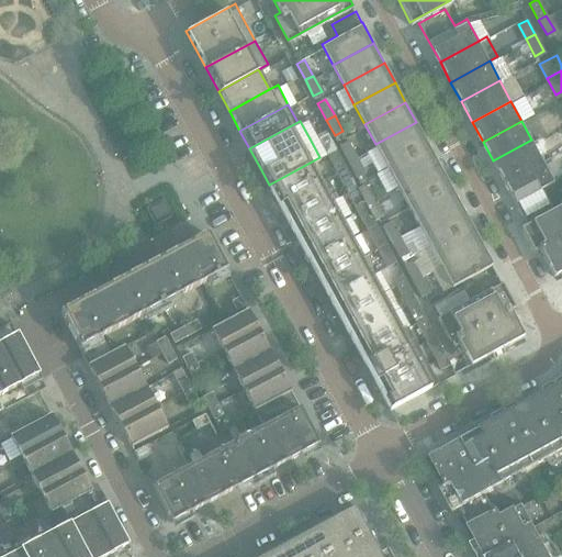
[(386,165),(427,142),(416,122),(375,144),(386,165)]
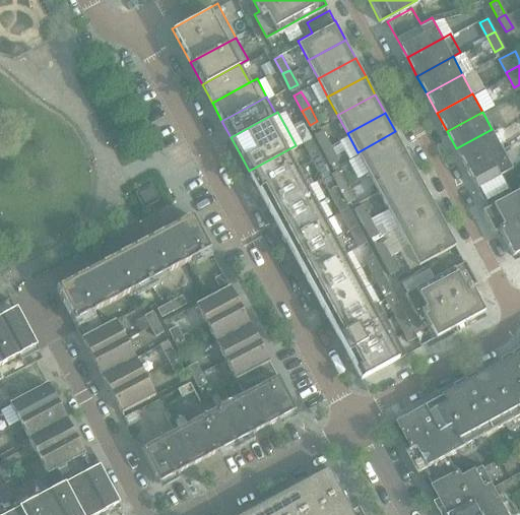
[(307,128),(303,120),(294,125),(298,133),(307,128)]
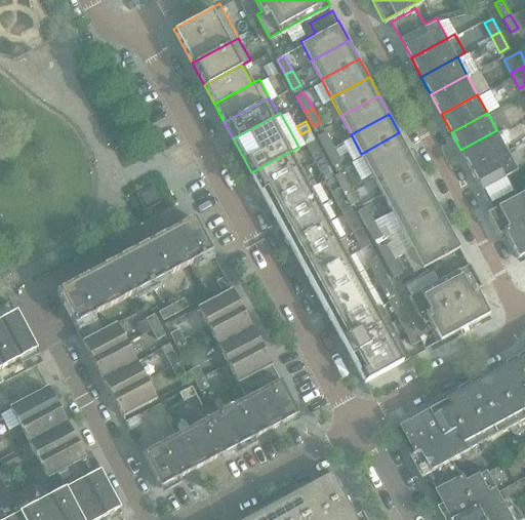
[(314,136),(310,129),(300,134),(305,142),(314,136)]
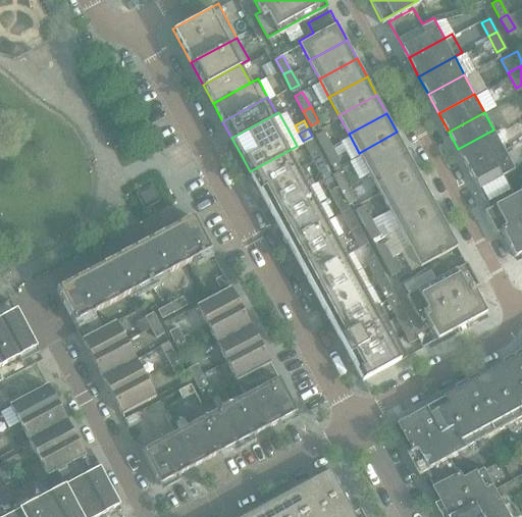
[(330,144),(322,128),(315,133),(322,148),(330,144)]
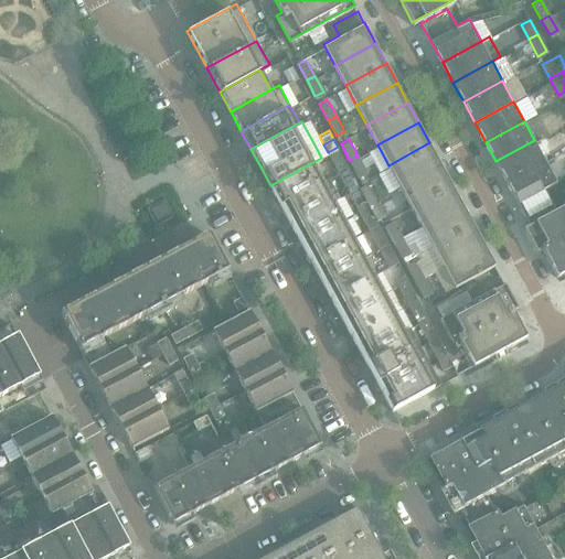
[(505,180),(544,159),(534,140),(496,161),(505,180)]
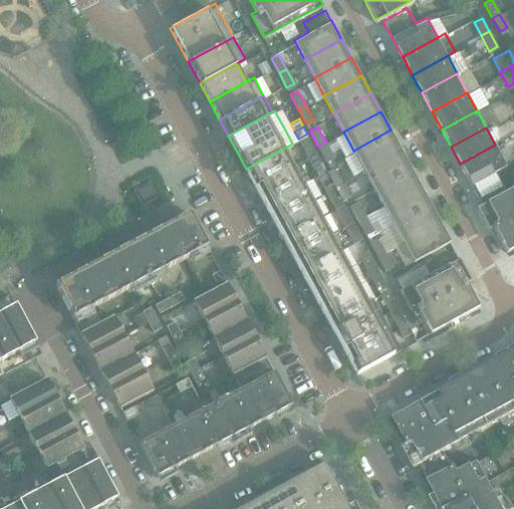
[(363,169),(401,149),(391,130),(353,151),(363,169)]
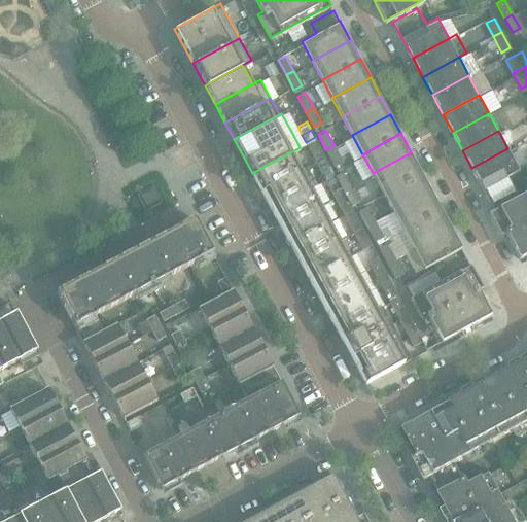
[(320,146),(315,137),(306,142),(311,151),(320,146)]
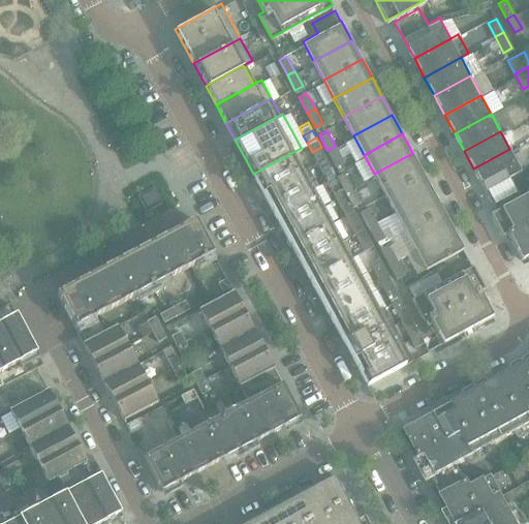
[(350,152),(344,141),(335,146),(327,150),(335,164),(343,160),(341,157),(350,152)]
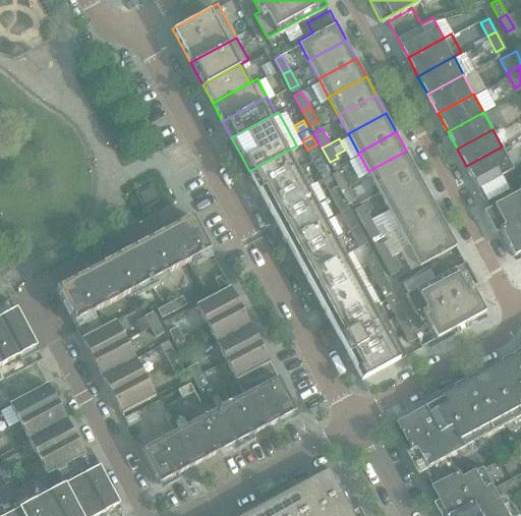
[(321,153),(316,145),(307,150),(311,158),(321,153)]
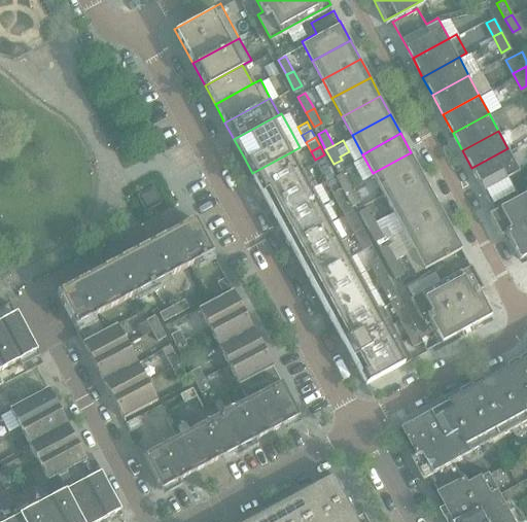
[(516,190),(507,174),(519,168),(507,148),(471,168),(491,204),(516,190)]
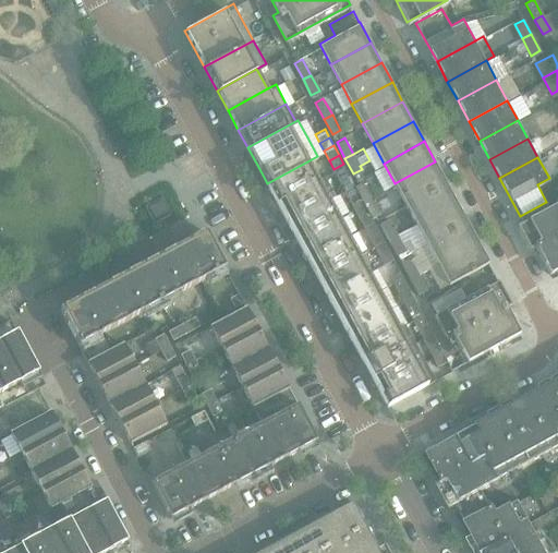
[(427,382),(307,161),(267,183),(387,404),(427,382)]
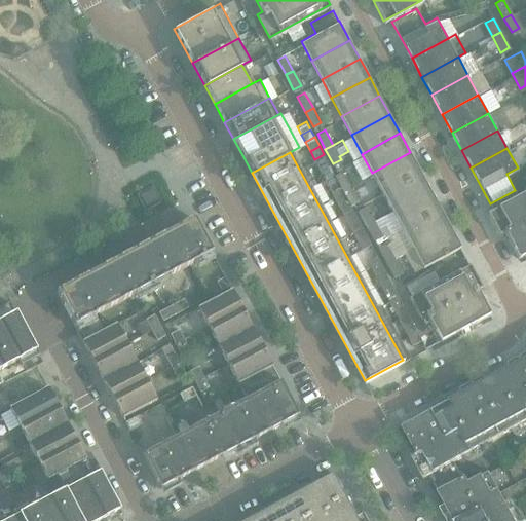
[(381,191),(420,171),(410,152),(372,173),(381,191)]
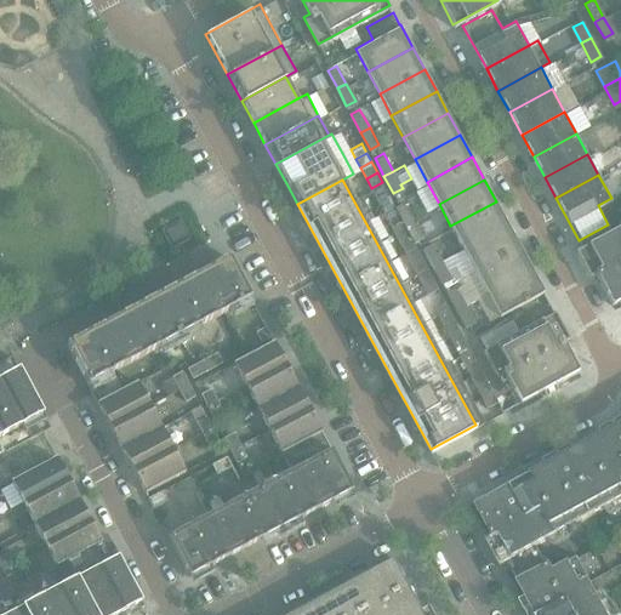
[(388,193),(382,182),(371,188),(377,199),(387,193),(388,193)]
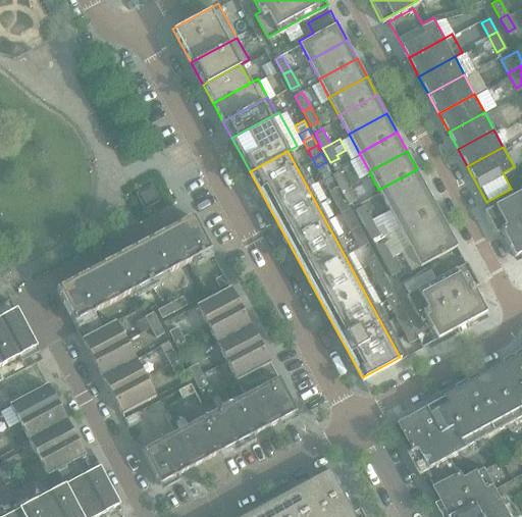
[(348,183),(340,167),(331,172),(335,179),(340,188),(348,183)]
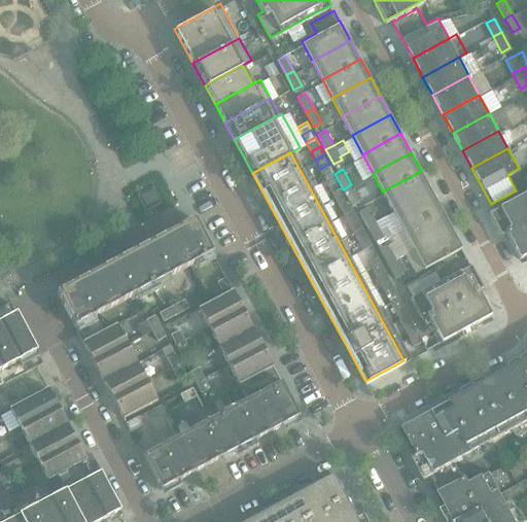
[(392,210),(431,189),(421,171),(382,192),(392,210)]
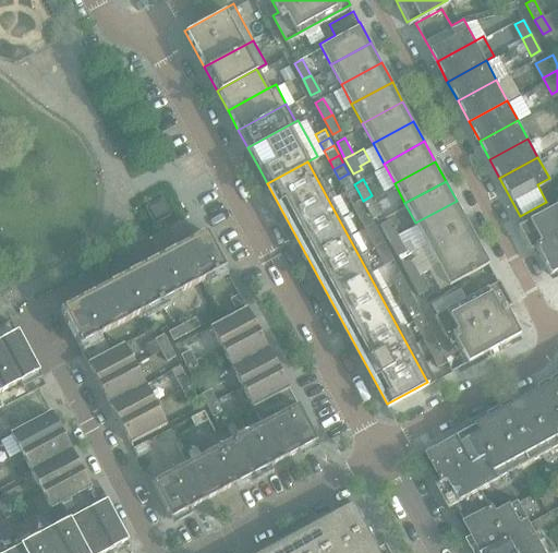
[(359,192),(354,184),(353,183),(343,188),(349,197),(359,192)]
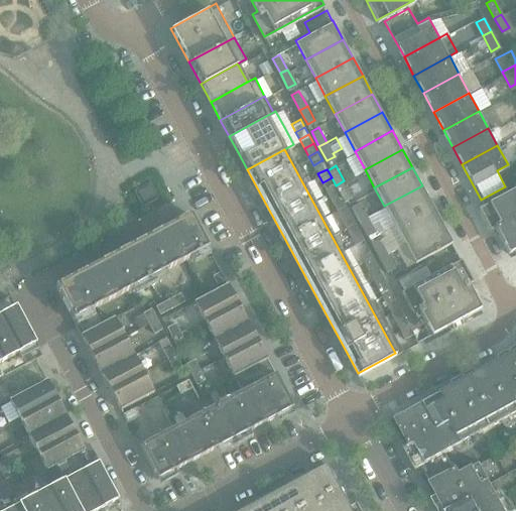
[(336,185),(332,177),(323,182),(327,190),(336,185)]
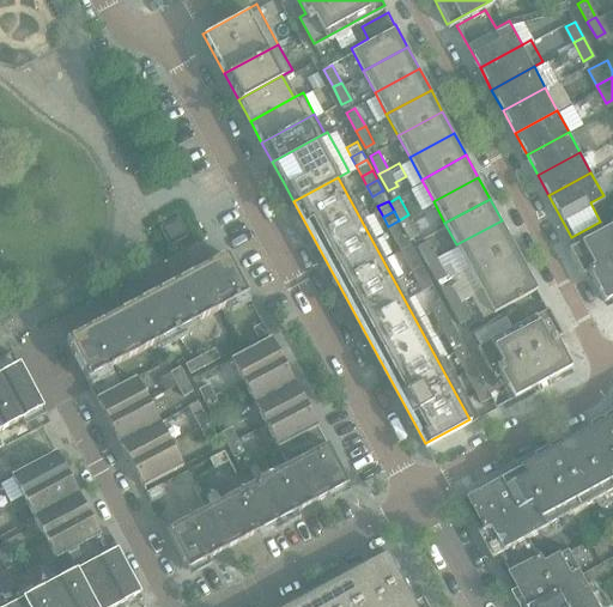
[(187,231),(177,213),(158,223),(168,242),(187,231)]
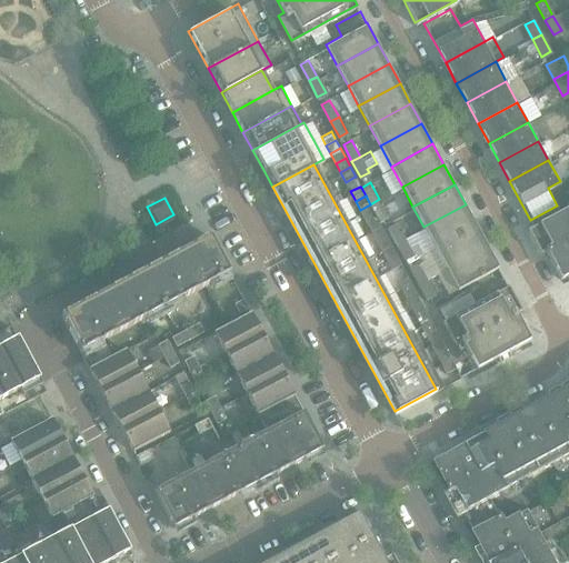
[(388,214),(379,199),(370,204),(376,214),(378,220),(388,214)]
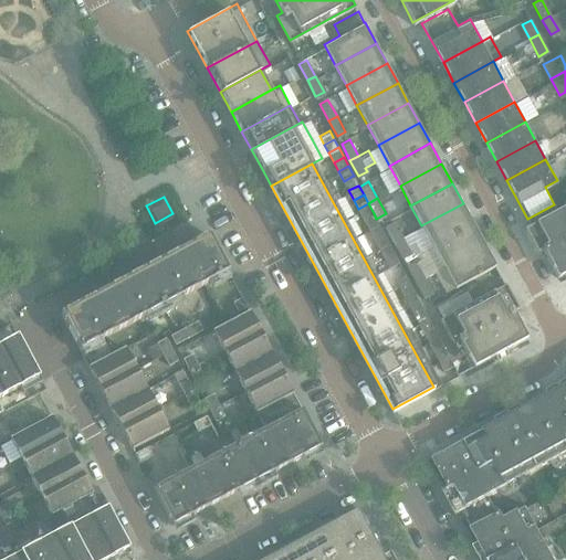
[(374,213),(368,203),(358,209),(364,219),(374,213)]
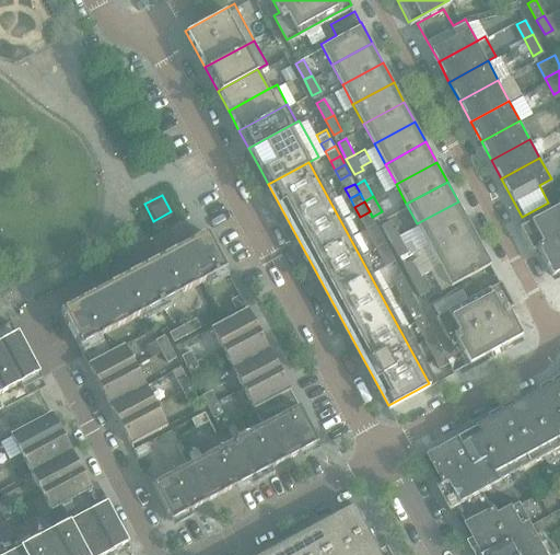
[(428,243),(468,221),(458,201),(417,223),(428,243)]
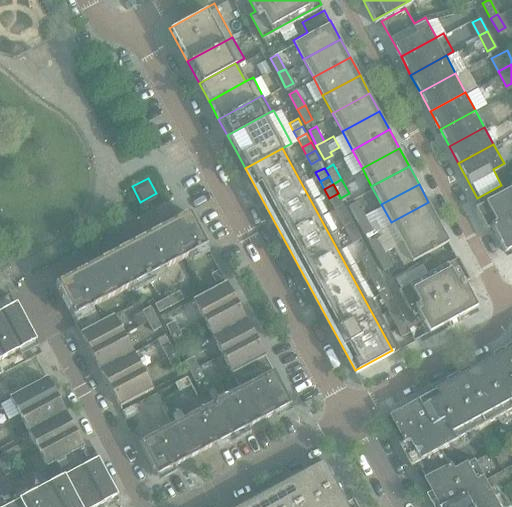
[(511,184),(511,185),(474,205),(485,226),(490,223),(504,248),(511,243),(511,184)]
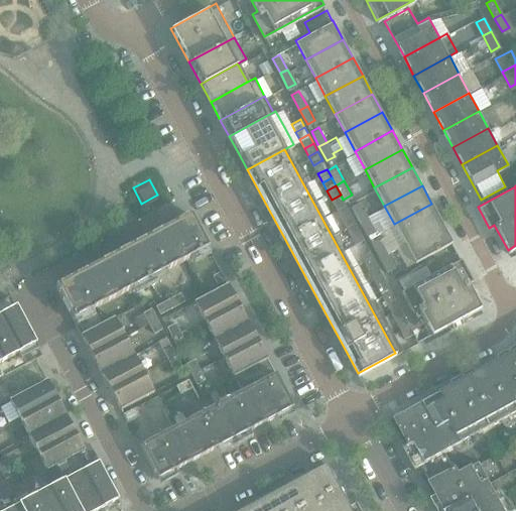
[(345,203),(343,200),(341,195),(332,200),(336,208),(345,203)]
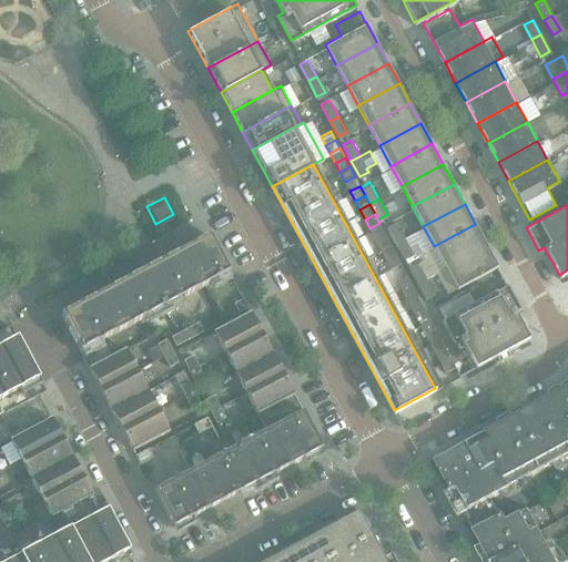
[(403,237),(394,221),(385,225),(395,242),(403,237)]
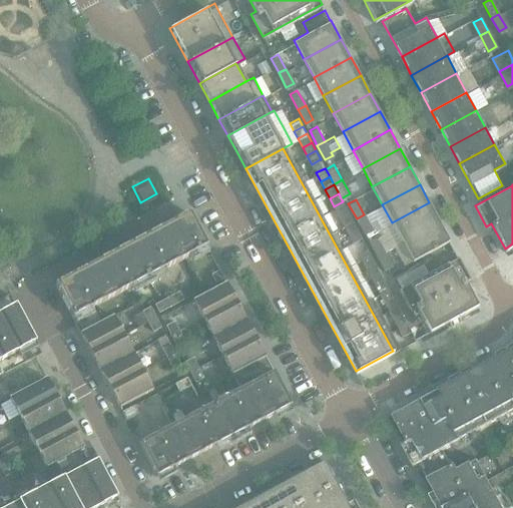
[(348,210),(343,201),(334,206),(339,215),(348,210)]
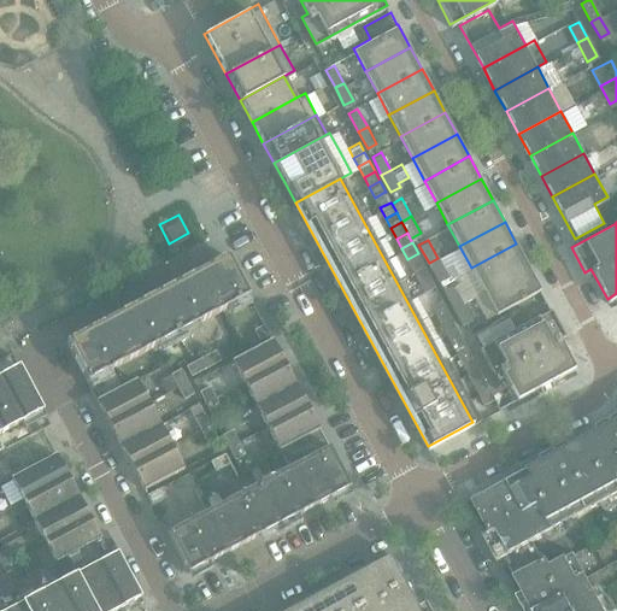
[(483,289),(528,264),(516,244),(471,268),(483,289)]
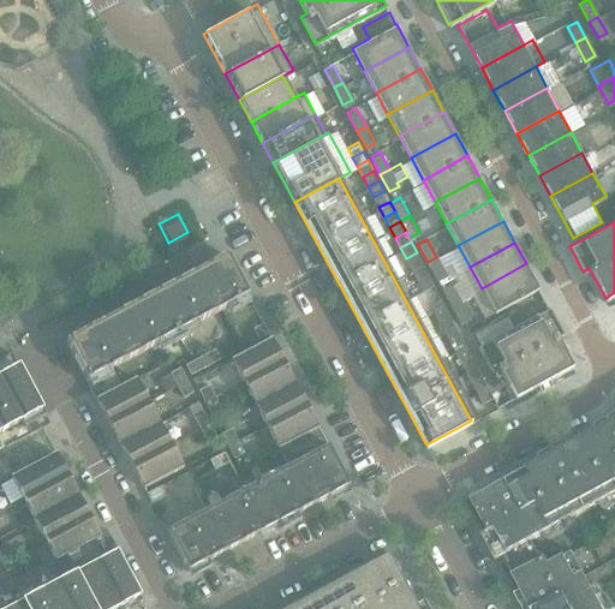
[(248,292),(226,252),(155,290),(177,330),(221,306),(248,292)]
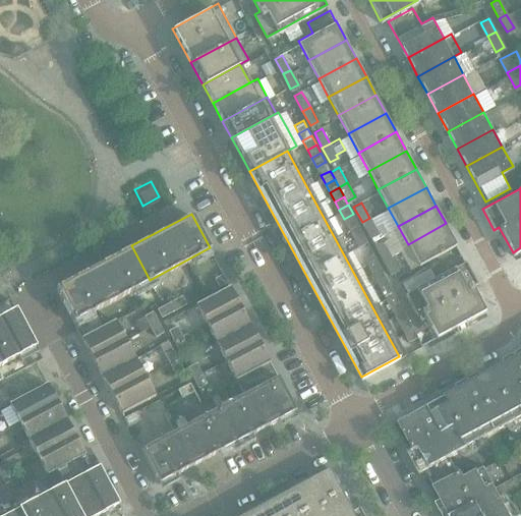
[(357,222),(353,214),(344,219),(348,227),(357,222)]
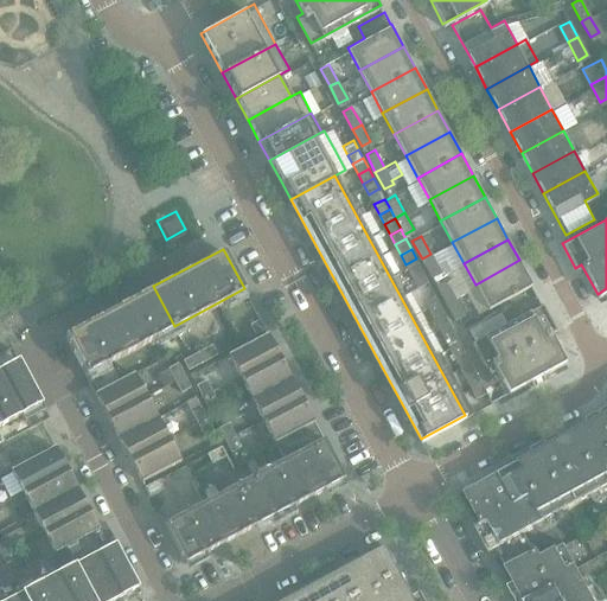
[(440,270),(430,254),(422,259),(430,275),(440,270)]
